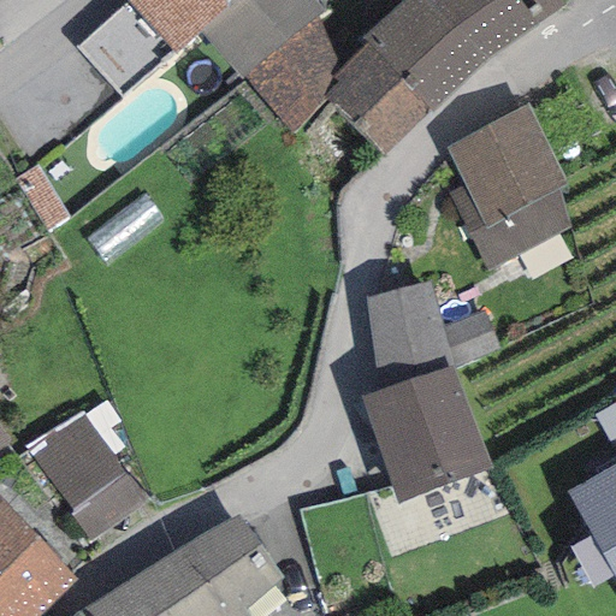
[(126,0),(128,1),(175,53),(196,33),(234,0),(126,0)]
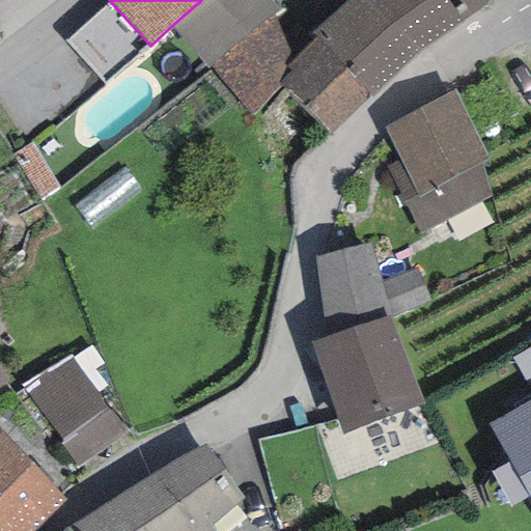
[(280,9),(271,0),(201,0),(169,28),(207,72),(212,67),(274,15),(280,9)]
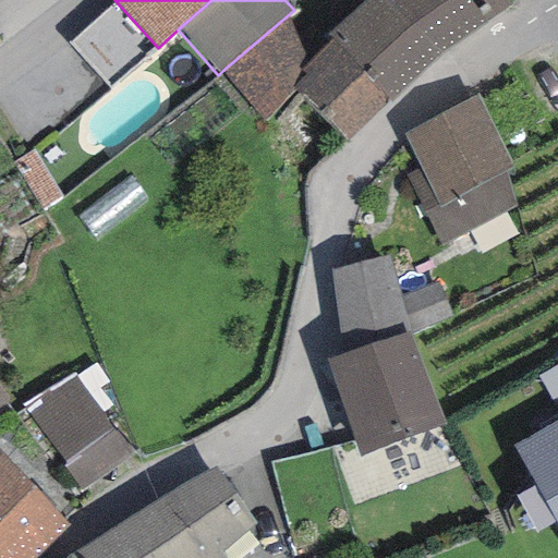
[(484,26),(510,7),(506,0),(368,0),(326,39),(330,43),(301,74),(305,79),(293,88),(346,143),(387,100),(389,102),(484,26)]
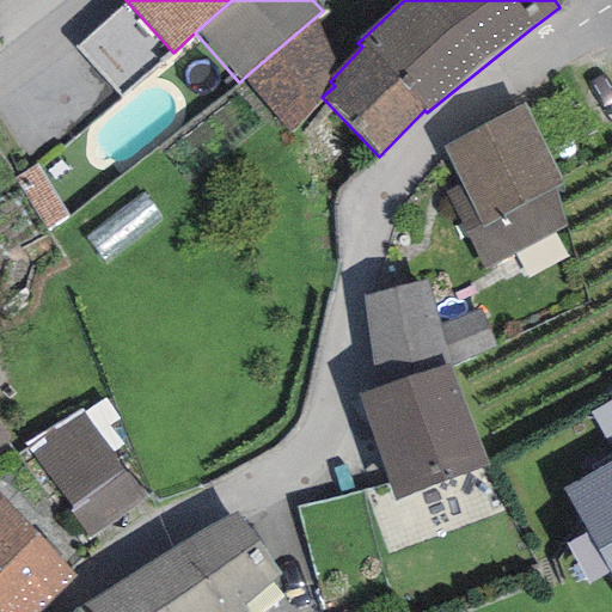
[(122,99),(173,53),(127,1),(75,48),(122,99)]
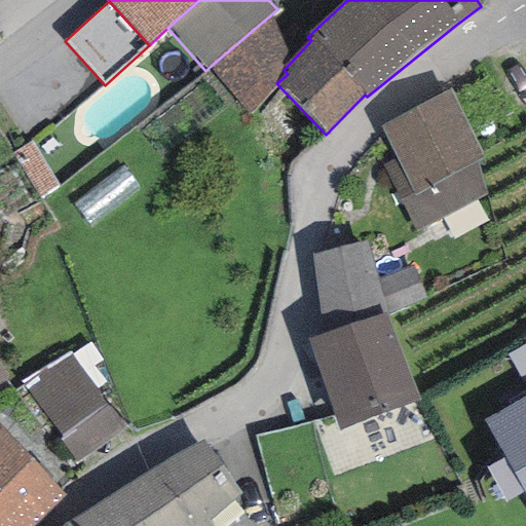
[(285,50),(271,14),(210,67),(249,115),(273,89),(276,76),(284,61),(285,50)]
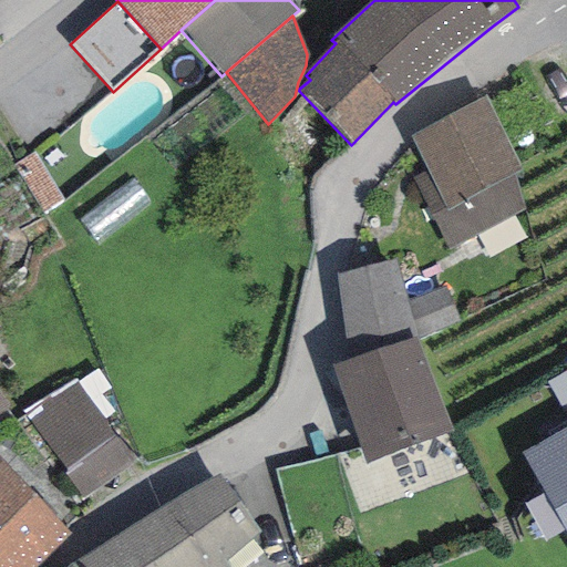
[(485,95),(409,135),(425,173),(413,177),(450,251),(524,212),(514,174),(522,171),(485,95)]
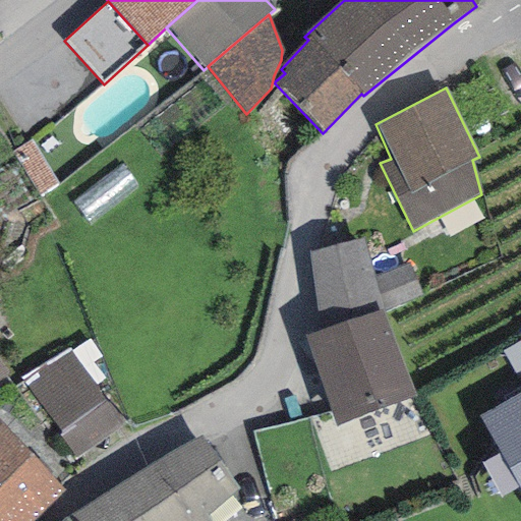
[(320,332),(383,309),(374,277),(364,238),(308,252),(320,332)]
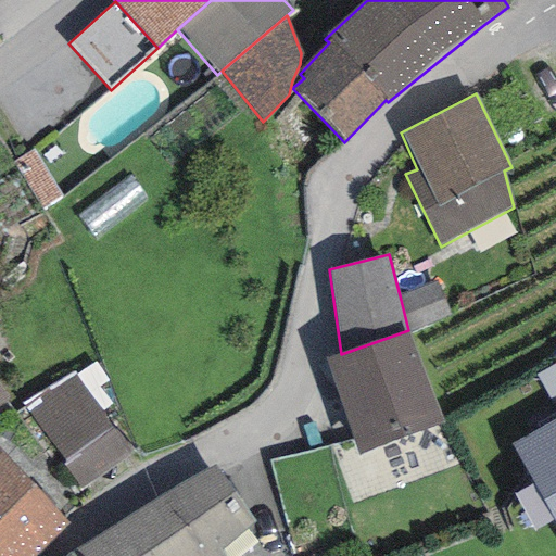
[(438,282),(400,295),(408,330),(411,335),(450,316),(438,282)]
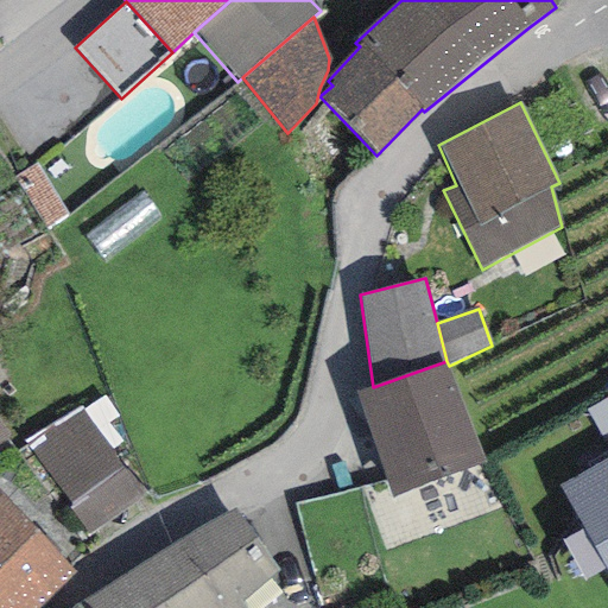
[(373,387),(354,393),(392,498),(485,464),(449,366),(447,361),(373,387)]
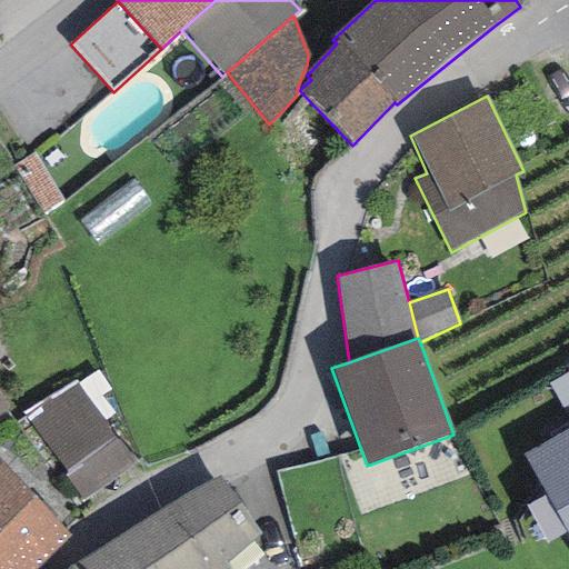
[(137,462),(73,379),(26,415),(68,472),(63,476),(83,502),(137,462)]
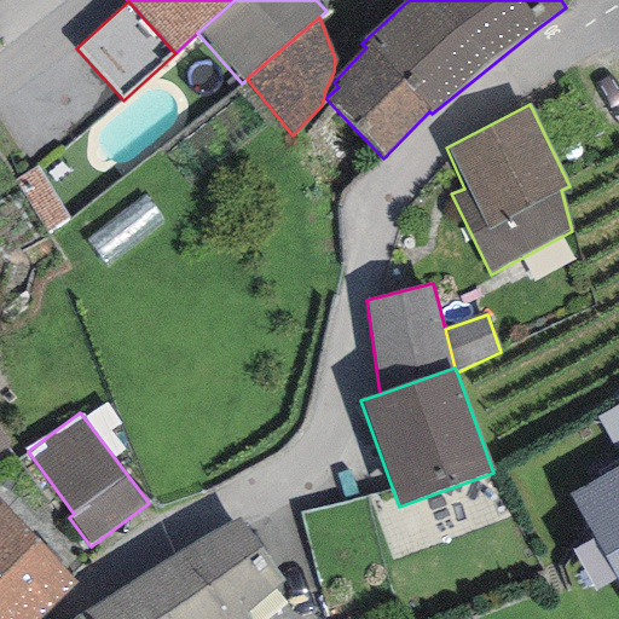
[(0,453),(10,446),(0,431),(0,453)]
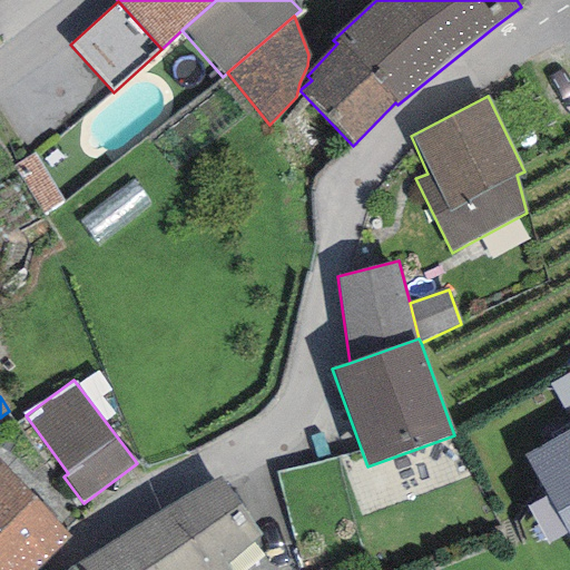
[(569,430),(524,455),(569,539),(569,430)]
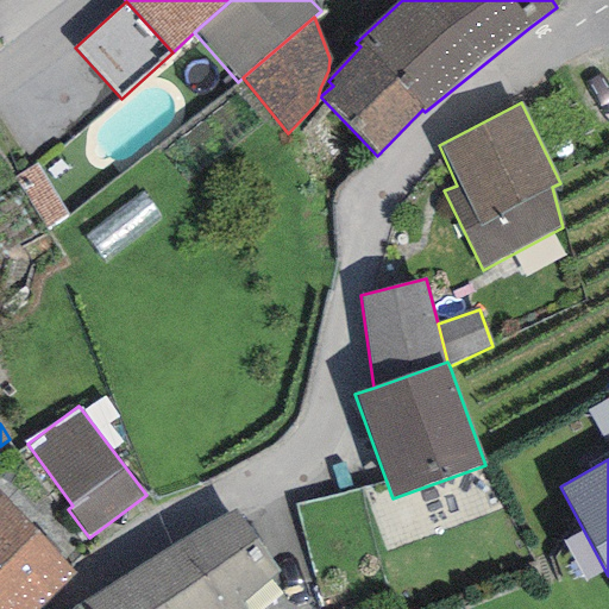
[(0,608),(41,608),(76,575),(0,497),(0,608)]
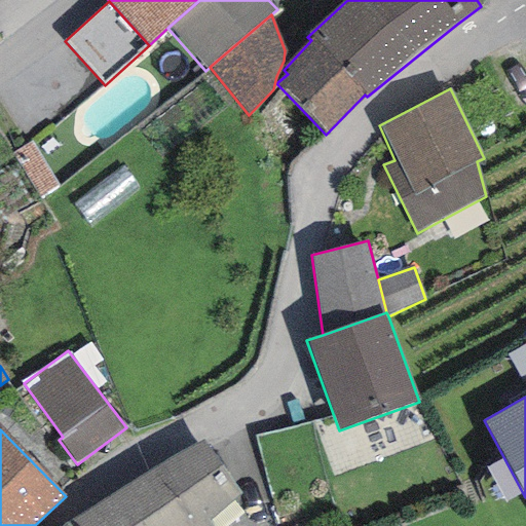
[(199,436),(68,522),(71,525),(212,525),(208,520),(242,495),(199,436)]
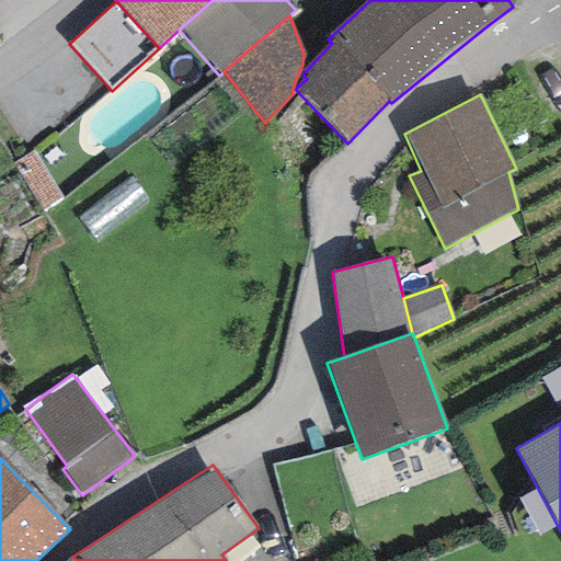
All buildings are outlined.
